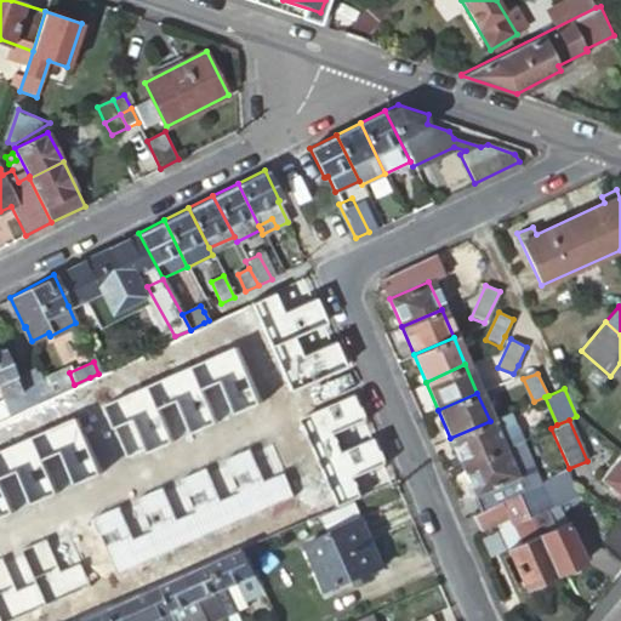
[(462,467),(501,449),(490,421),(450,438),(462,467)]
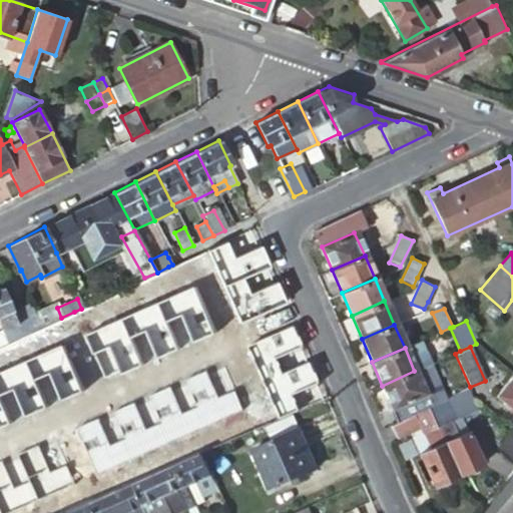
[(427,408),(444,400),(432,373),(418,379),(414,371),(382,386),(398,422),(427,408)]
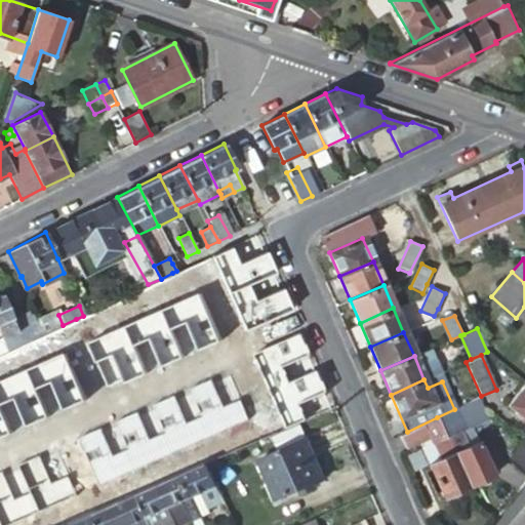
[(524,420),(524,388),(509,408),(524,420)]
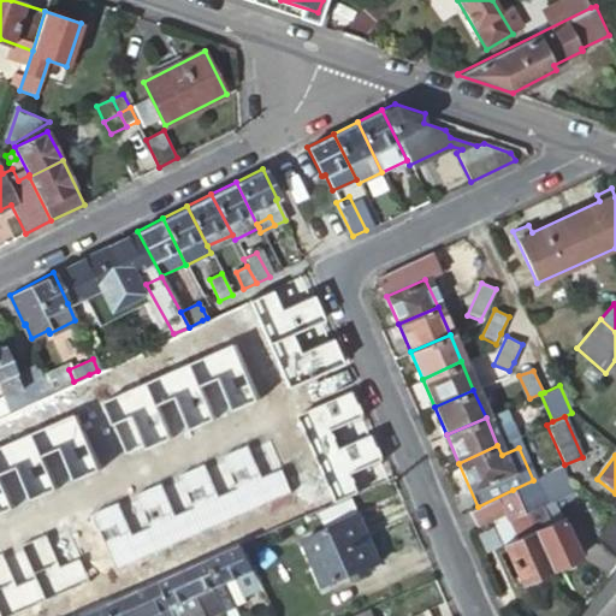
[(327,466),(89,548),(102,585),(341,504),(327,466)]
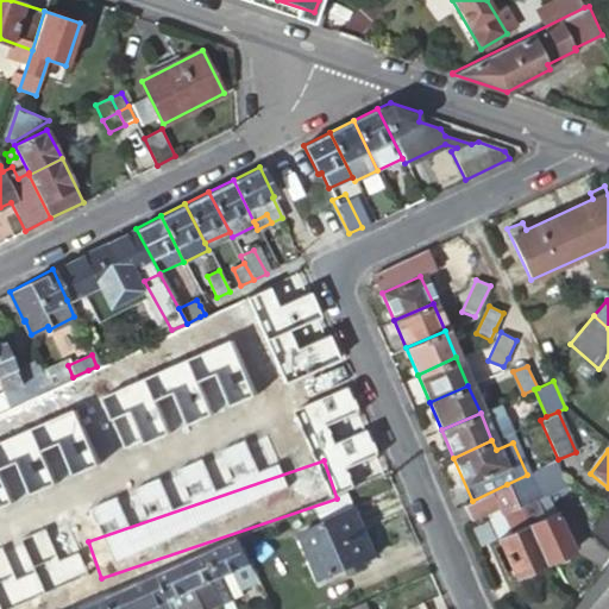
[(565,488),(553,462),(527,475),(507,484),(519,509),(535,502),(547,496),(565,488)]
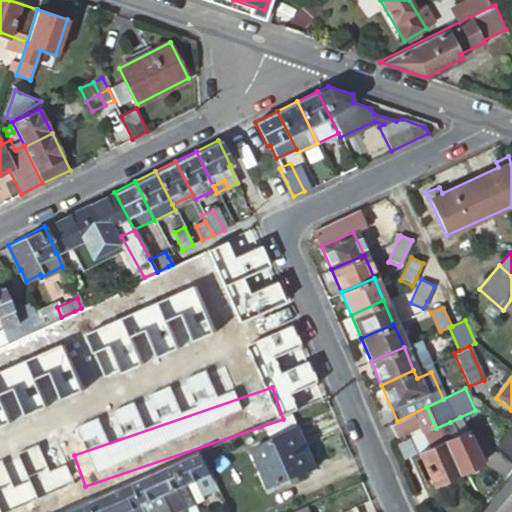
[(432,486),(457,474),(436,428),(426,407),(397,421),(391,424),(397,437),(408,433),(432,486)]
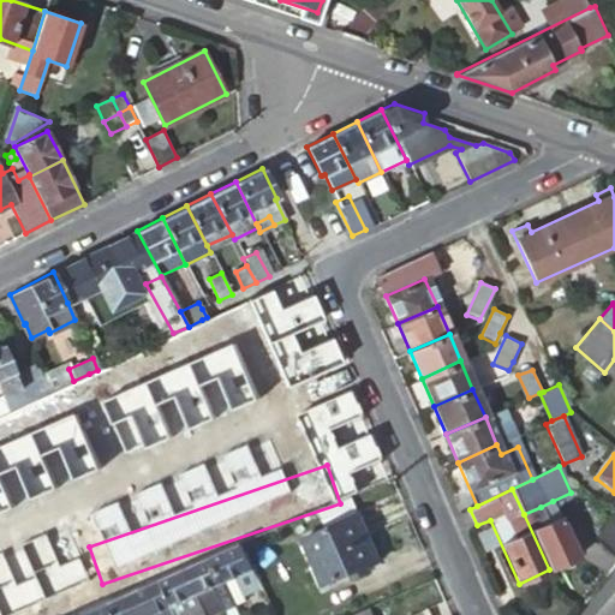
[(561,518),(553,501),(541,507),(548,524),(561,518)]
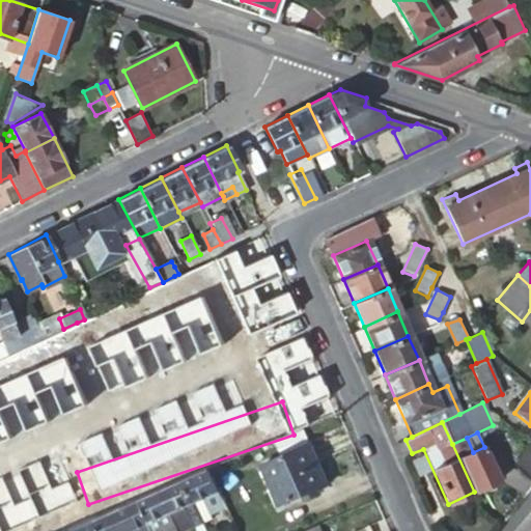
[(452,444),(474,492),(500,480),(485,447),(484,447),(473,452),(467,438),(452,444)]
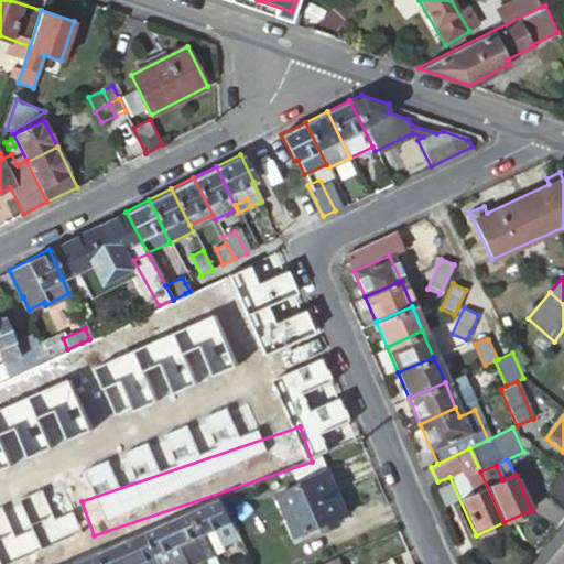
[(563,505),(563,472),(548,490),(563,505)]
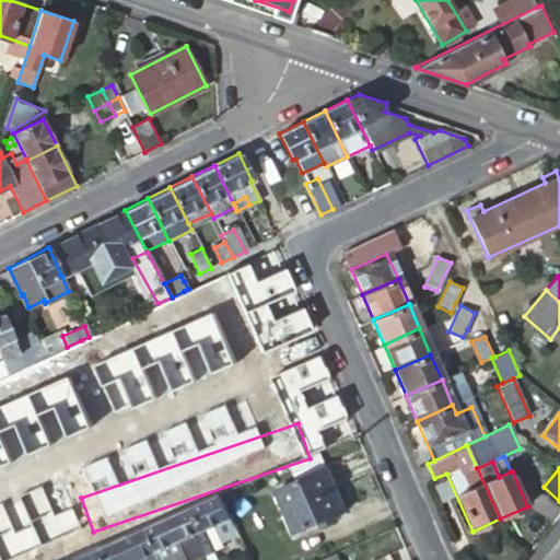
[(342,510),(325,470),(276,492),(293,532),(342,510)]
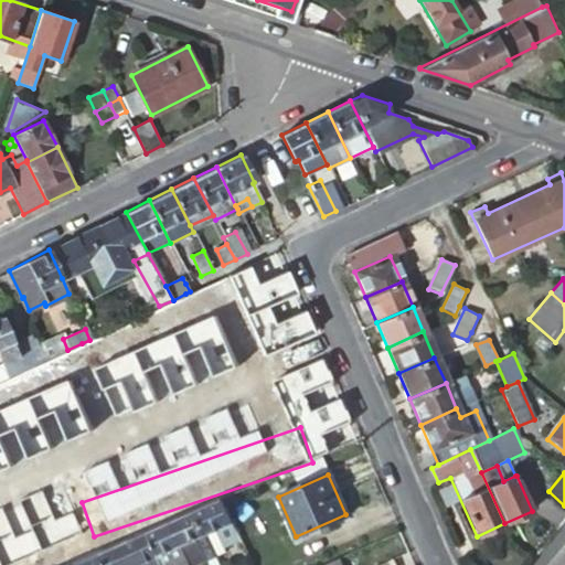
[(242,543),(221,499),(193,511),(204,535),(215,531),(224,551),(242,543)]
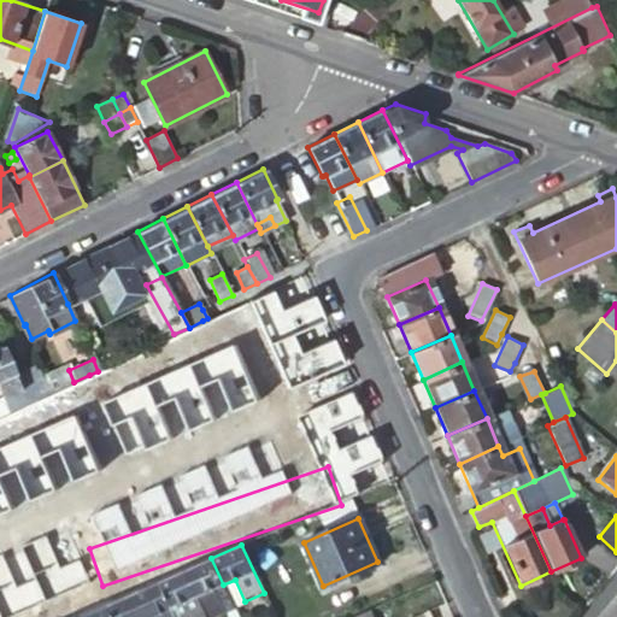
[(223,585),(211,558),(187,569),(209,616),(211,616),(234,607),(234,606),(223,585)]
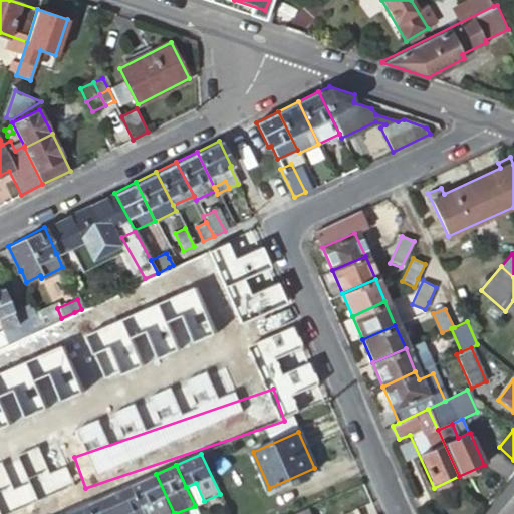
[(174,513),(156,474),(136,483),(149,513),(174,513)]
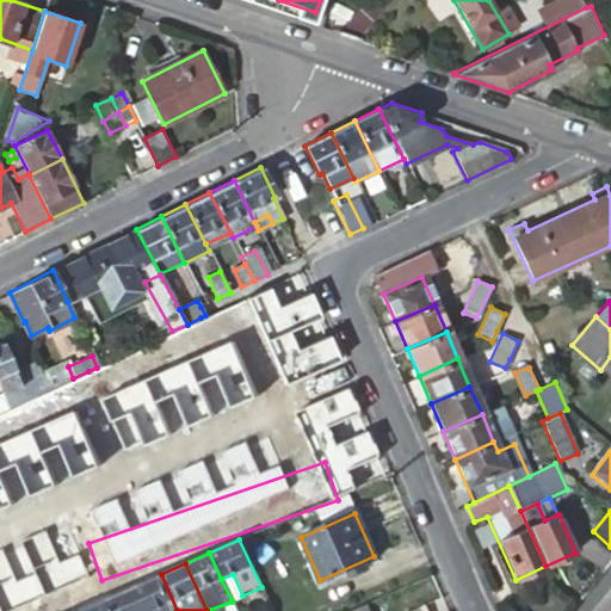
[(177,610),(161,574),(136,585),(147,610),(177,610)]
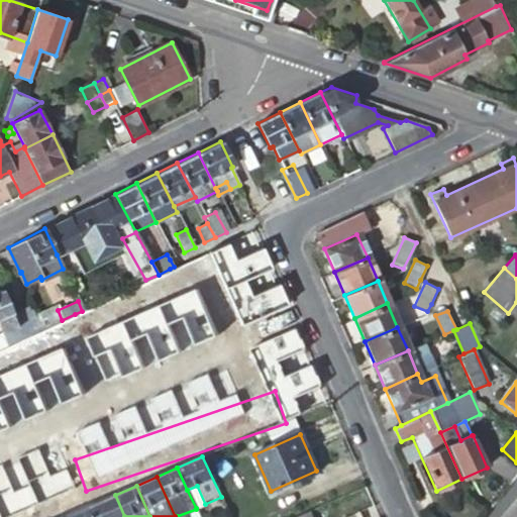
[(197,486),(187,490),(196,508),(205,504),(197,486)]
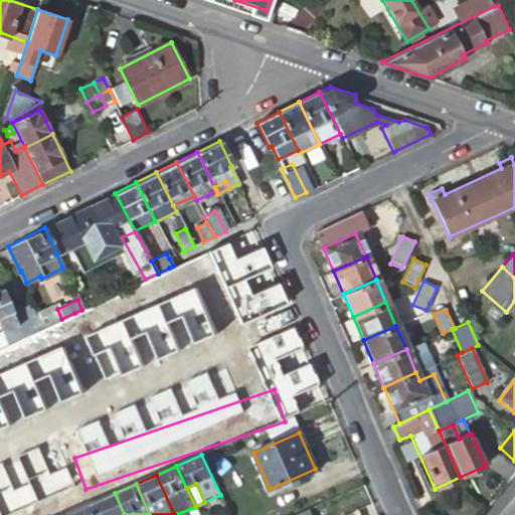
[(93,503),(90,504),(95,514),(124,514),(115,493),(93,503)]
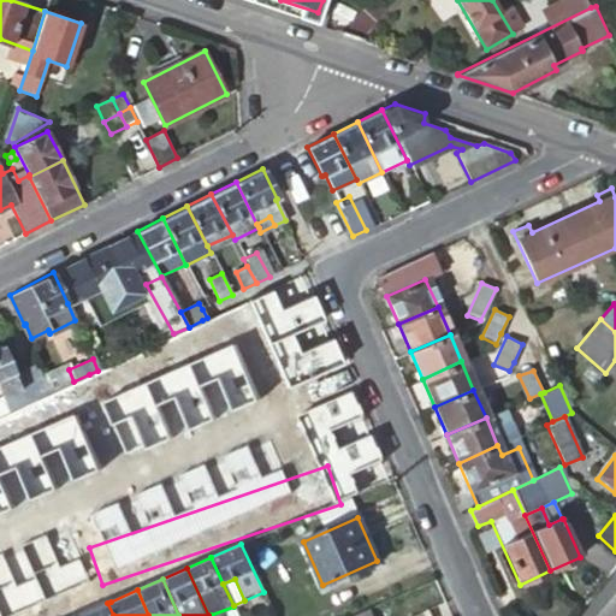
[(113,615),(107,603),(77,615),(113,615)]
